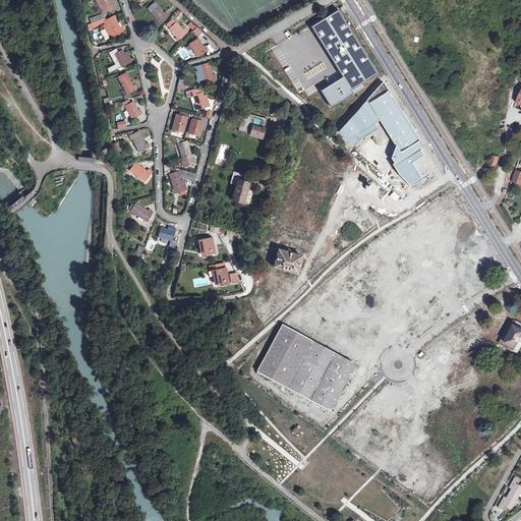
[(95,0),(97,4),(101,2),(103,6),(99,7),(102,13),(103,13),(104,14),(115,8),(113,5),(115,4),(113,1),(111,2),(109,0),(95,0)]
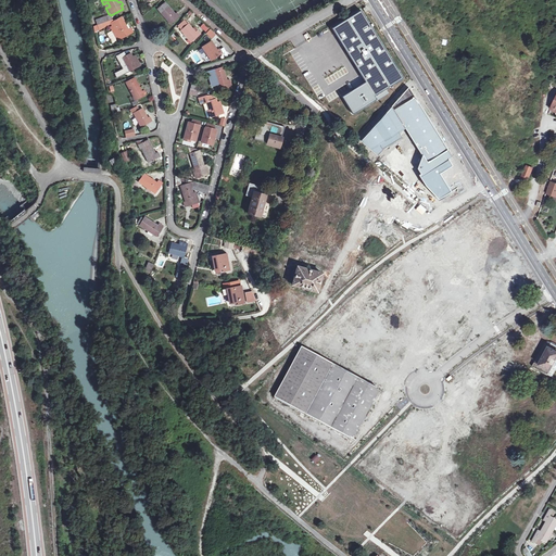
[(172,10),(166,3),(159,10),(171,24),(180,16),(177,13),(175,15),(172,11),(172,10)]
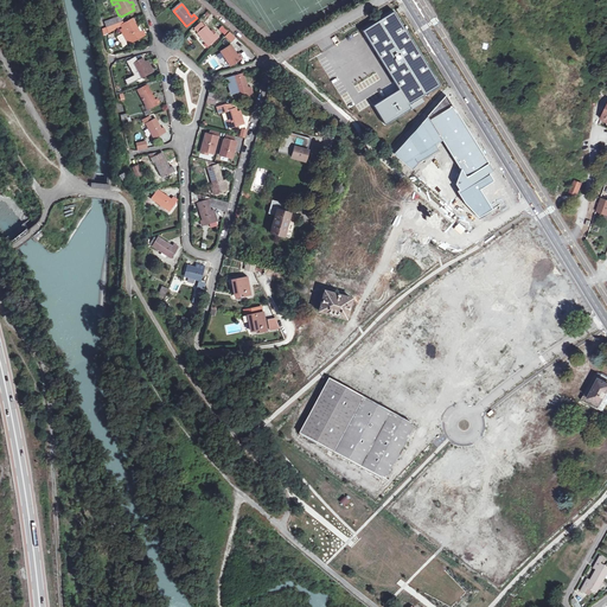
[(393,7),(362,26),(400,84),(372,102),(384,121),(442,84),(393,7)]
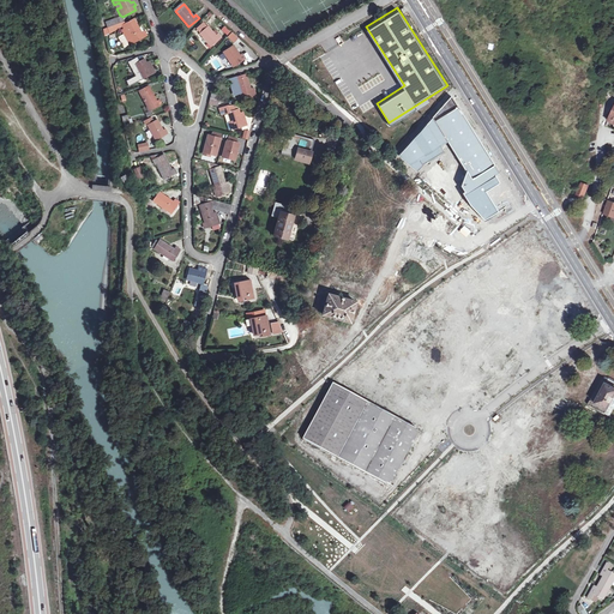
[(125,24),(122,25),(124,29),(122,30),(131,44),(146,36),(144,31),(142,34),(138,28),(139,28),(134,19),(125,24)]
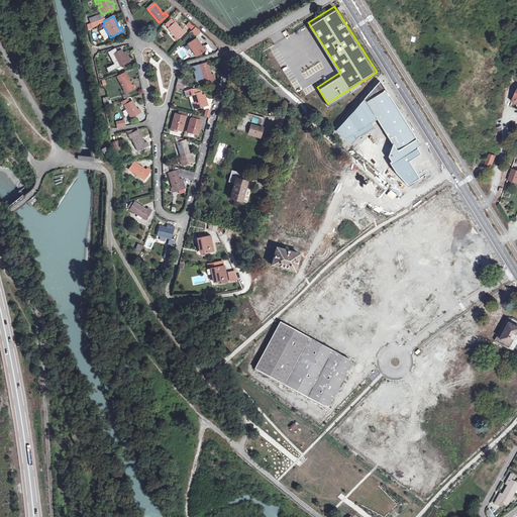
[(105,20),(104,19),(91,23),(87,25),(88,30),(103,21),(105,20)]
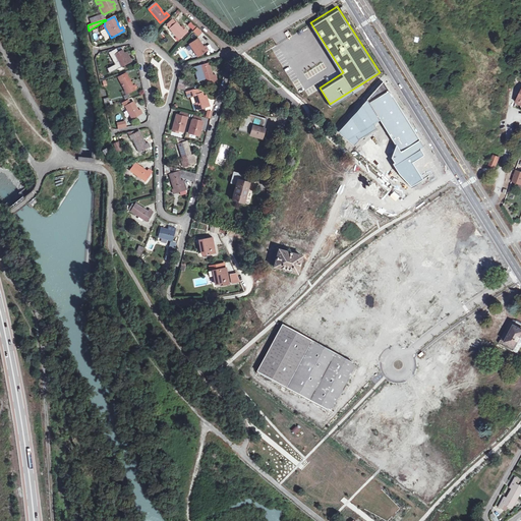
[(176,22),(173,19),(167,24),(170,29),(179,39),(188,32),(184,27),(182,31),(178,25),(179,25),(176,22)]
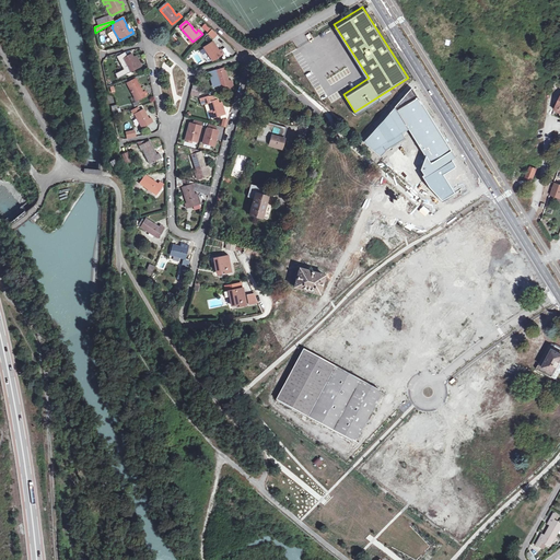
[(208,33),(211,27),(205,23),(201,28),(208,33)]
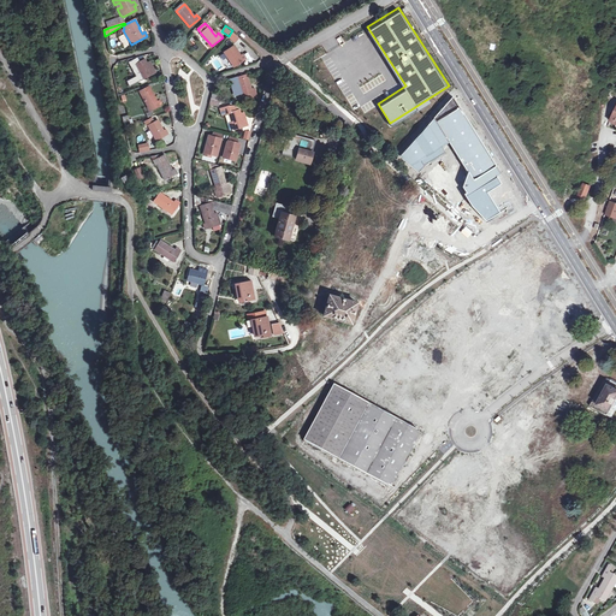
[(236,51),(235,47),(225,53),(234,66),(246,59),(243,54),(240,57),(236,51)]
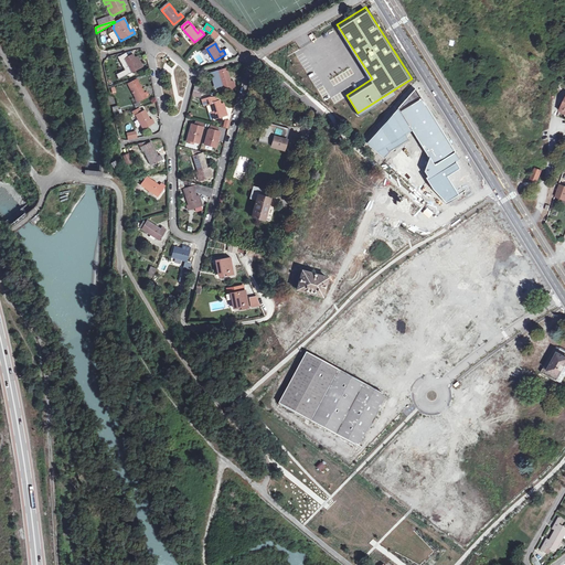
[(135,59),(132,55),(127,59),(125,54),(117,60),(120,64),(125,71),(116,76),(119,82),(131,74),(142,67),(140,64),(137,65),(134,60),(135,59)]
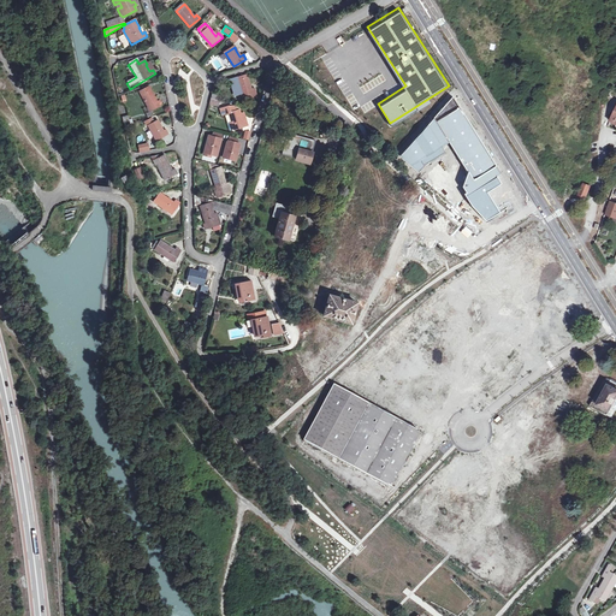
[(248,78),(247,75),(238,78),(238,77),(231,80),(236,95),(242,93),(244,102),(259,98),(255,89),(252,90),(249,83),(250,83),(248,77),(248,78)]
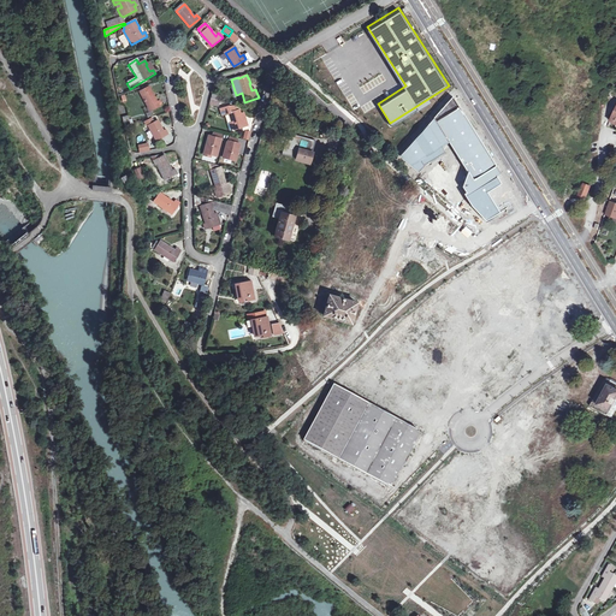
[(150,112),(163,105),(160,101),(157,102),(153,96),(154,96),(149,88),(140,94),(150,112)]
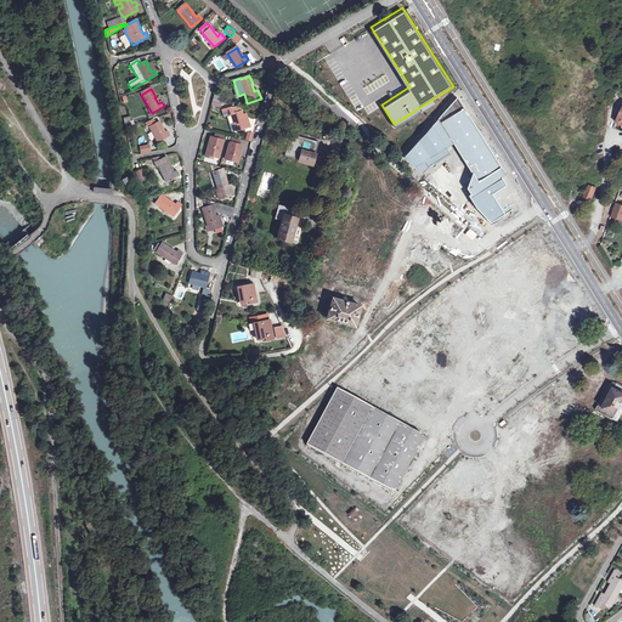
[(505,175),(497,160),(457,99),(403,158),(423,174),(428,168),(450,154),(446,148),(453,145),(471,174),(467,187),(470,193),(468,194),(475,208),(491,222),(503,214),(491,193),(505,185),(501,177),(505,175)]
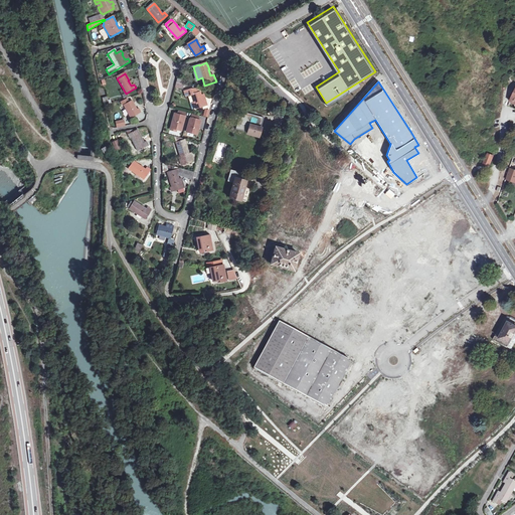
[(197,90),(196,90),(192,91),(191,89),(184,92),(186,97),(192,96),(195,105),(196,105),(197,108),(207,105),(206,101),(204,102),(202,96),(201,92),(199,93),(198,90),(197,90)]
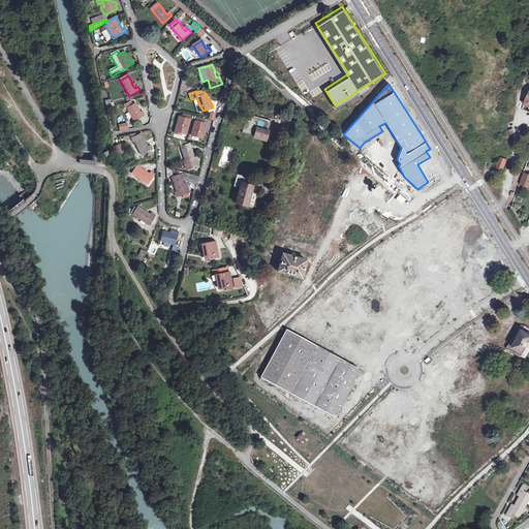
[(138,107),(136,103),(128,109),(134,121),(145,116),(144,113),(141,114),(137,107),(138,107)]
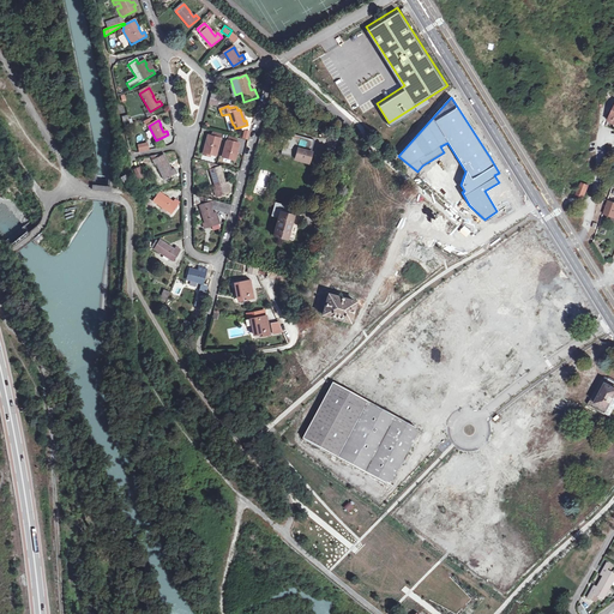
[(214,136),(209,134),(204,152),(217,155),(223,133),(215,131),(214,136)]
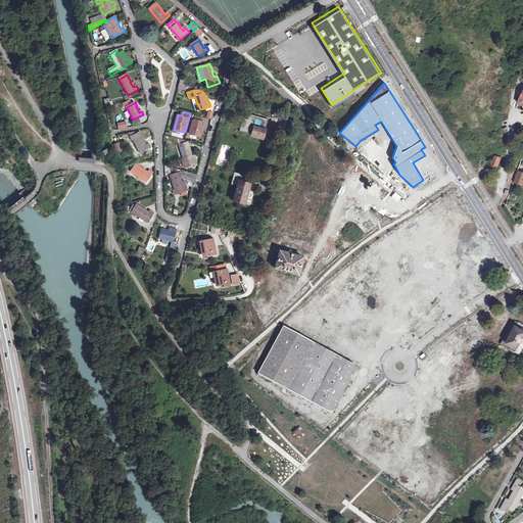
[(201,121),(202,117),(195,115),(194,121),(193,121),(190,133),(200,136),(202,129),(204,122),(201,121)]
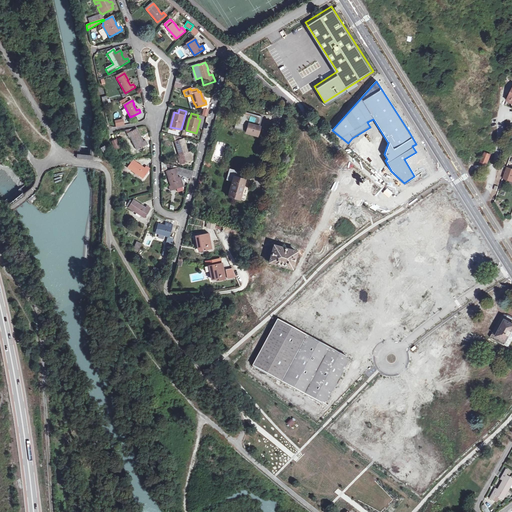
[(123,118),(114,120),(116,127),(124,125),(123,118)]
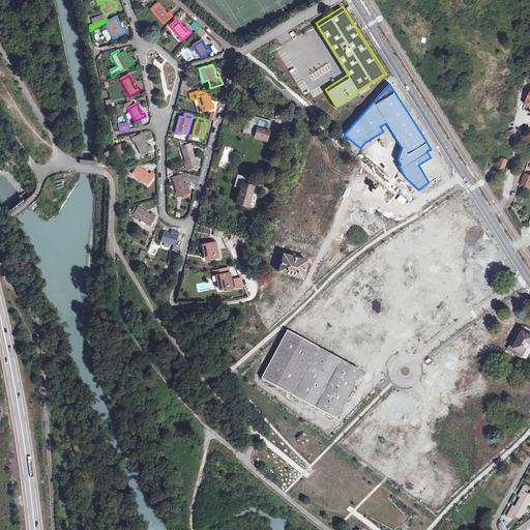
[(258,127),(256,135),(255,137),(268,140),(270,130),(258,127)]
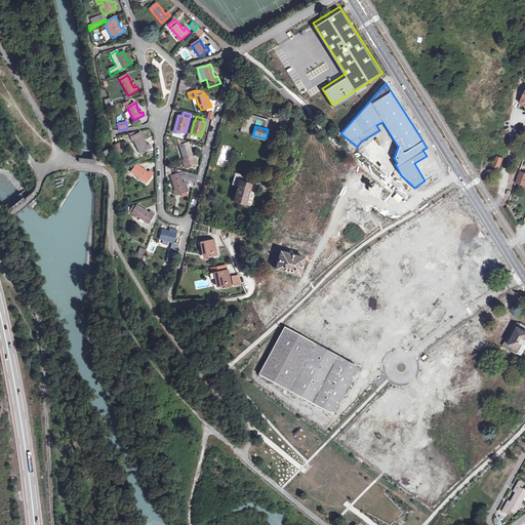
[(140,154),(151,149),(149,146),(147,147),(144,142),(145,140),(140,133),(136,135),(135,134),(129,135),(131,139),(132,143),(134,142),(140,154)]
